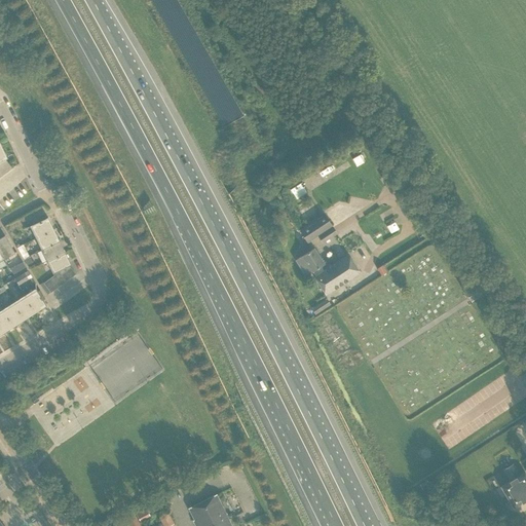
[(10,170),(5,159),(0,161),(0,164),(5,173),(10,170)]
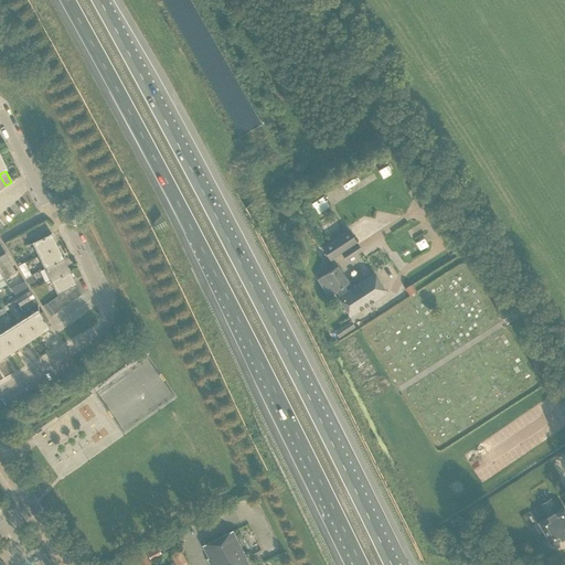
[(321,248),(330,260),(356,243),(349,231),(321,248)]
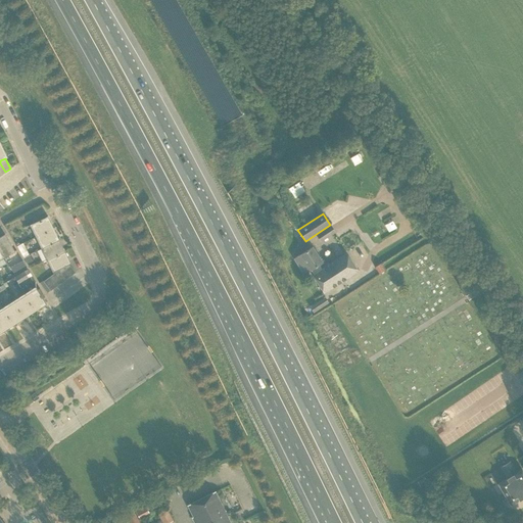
[(53,228),(48,217),(30,225),(36,237),(53,228)]
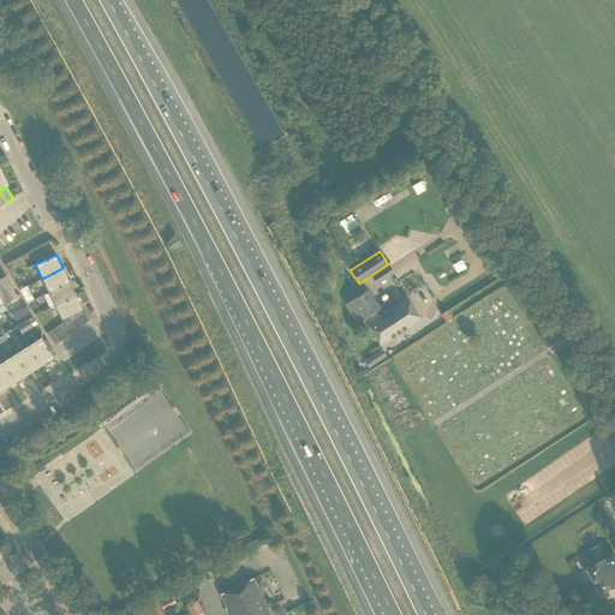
[(70,282),(63,268),(42,279),(48,292),(70,282)]
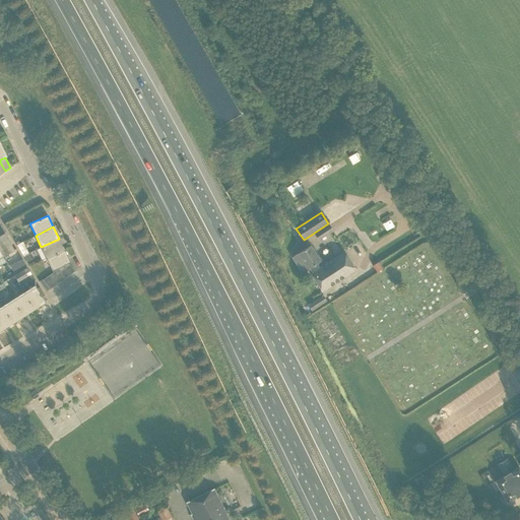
[(5,233),(0,235),(0,250),(3,256),(14,250),(5,233)]
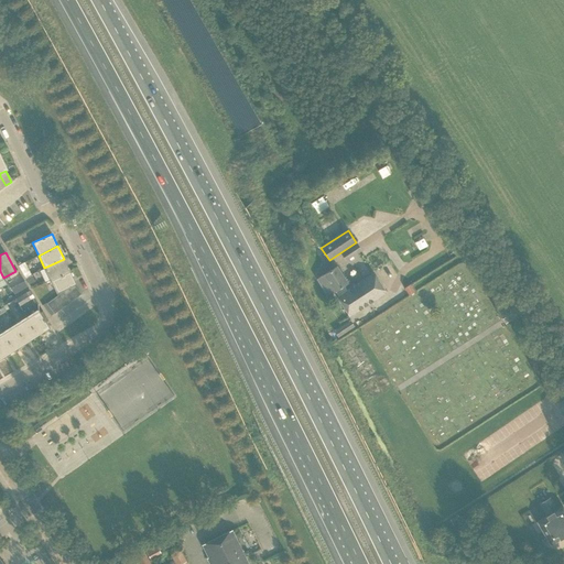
[(51,280),(69,271),(64,259),(44,268),(51,280)]
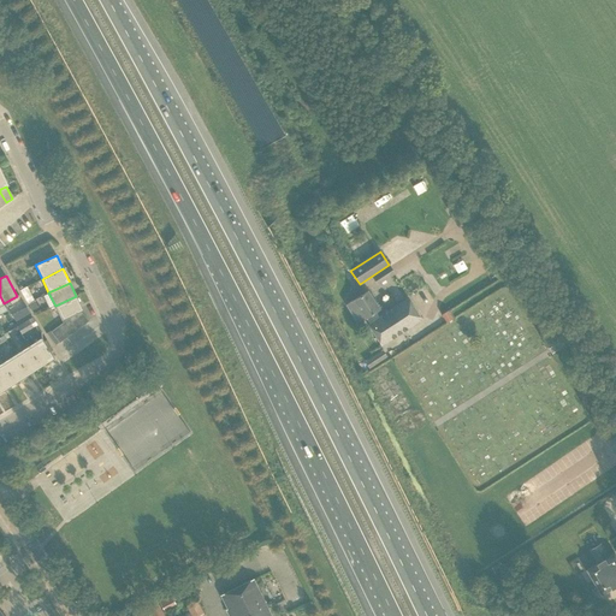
[(359,324),(366,319),(369,324),(368,324),(381,345),(421,320),(407,298),(379,318),(375,312),(379,309),(367,291),(345,306),(359,324)]
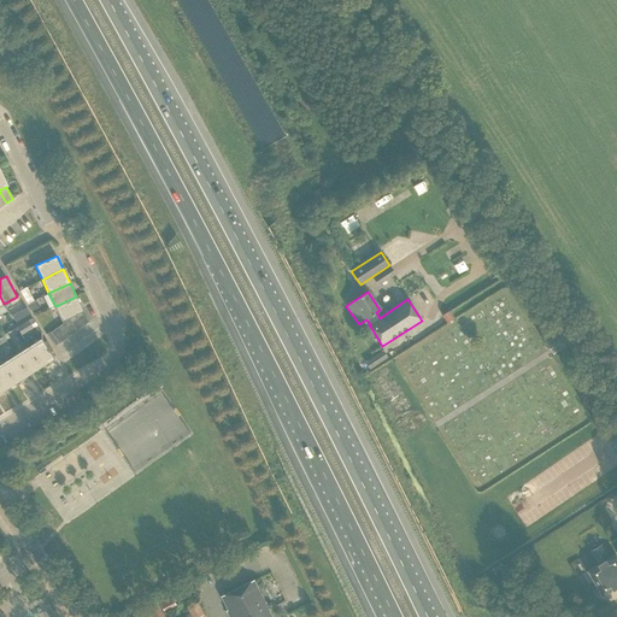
[(83,310),(76,297),(56,306),(63,321),(68,318),(75,315),(81,311),(83,310)]
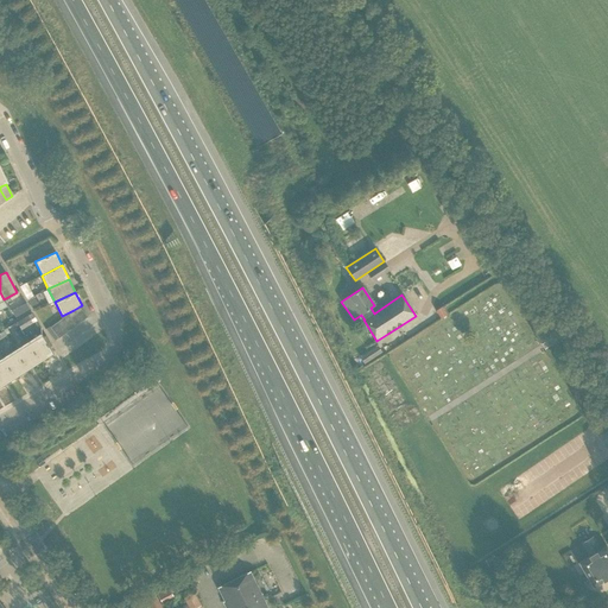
[(87,317),(80,306),(74,310),(82,322),(87,317)]
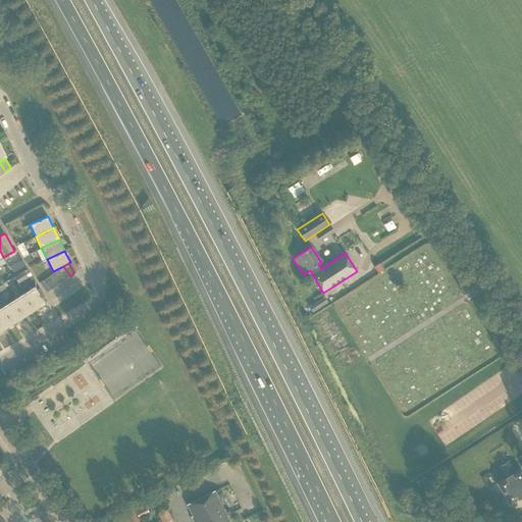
[(383,270),(379,263),(374,267),(378,273),(383,270)]
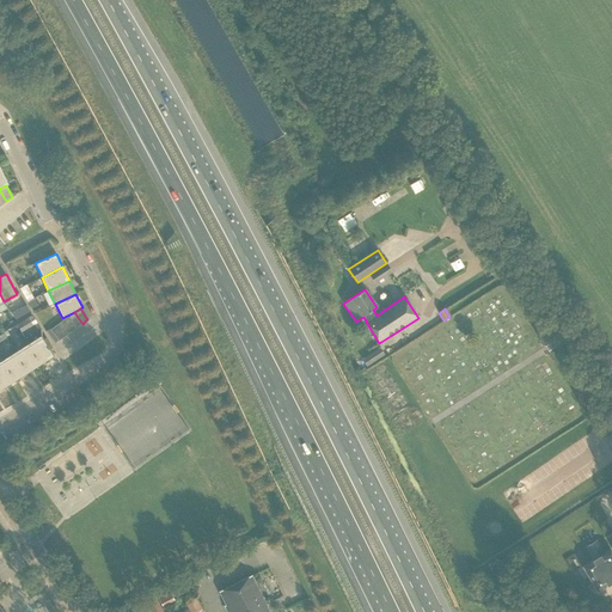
[(83,324),(74,312),(67,316),(77,328),(83,324)]
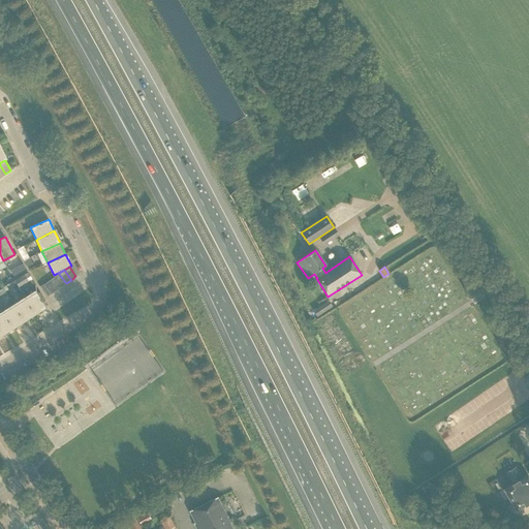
[(66,283),(58,273),(54,275),(55,277),(54,277),(61,287),(66,283)]
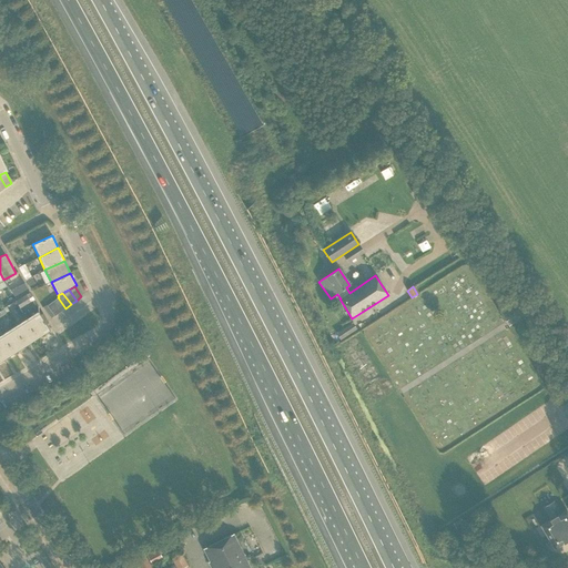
[(60,312),(66,308),(58,297),(52,302),(60,312)]
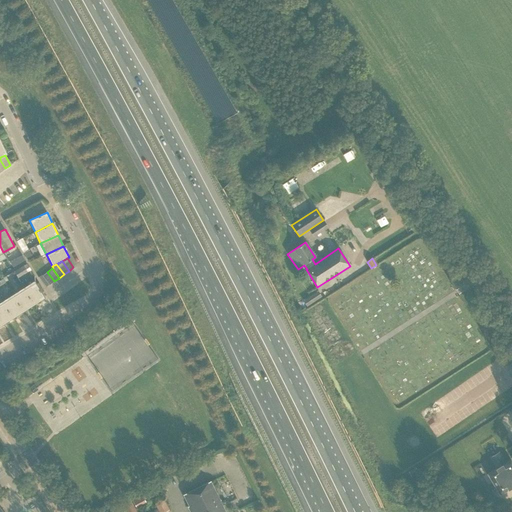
[(50,285),(54,281),(47,272),(43,275),(50,285)]
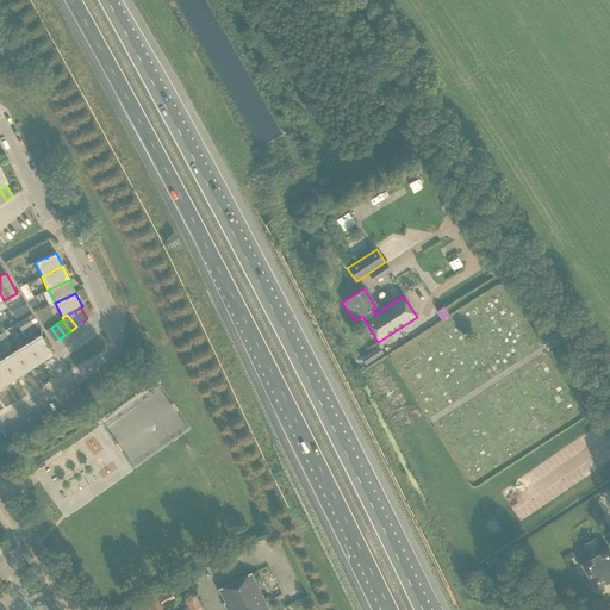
[(54,343),(60,340),(51,328),(50,328),(47,330),(54,343)]
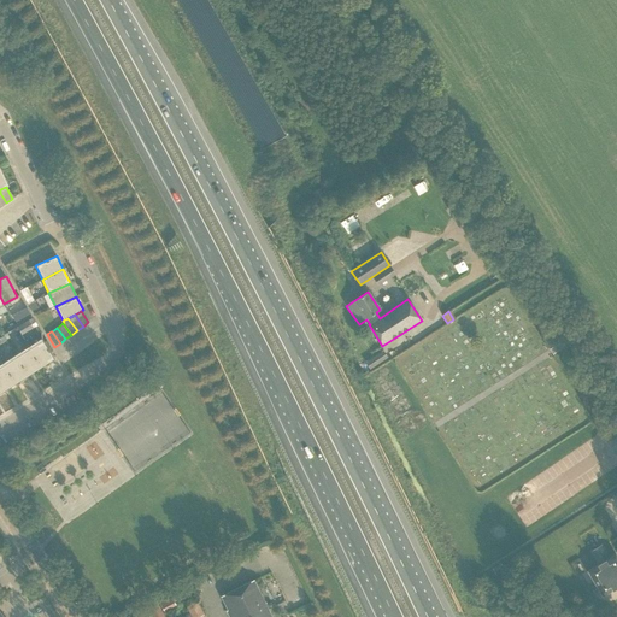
[(29,347),(41,366),(54,358),(42,339),(29,347)]
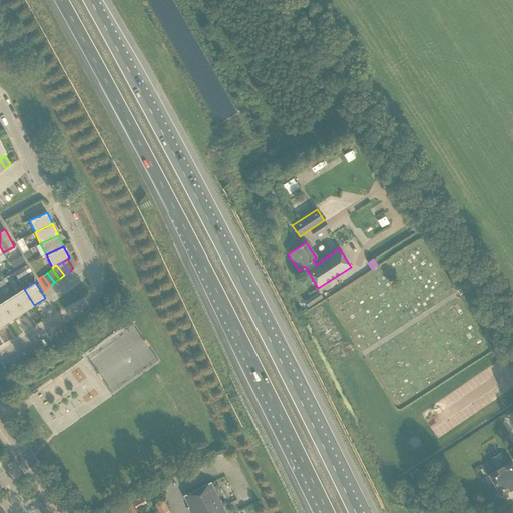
[(13,295),(24,312),(34,305),(24,289),(13,295)]
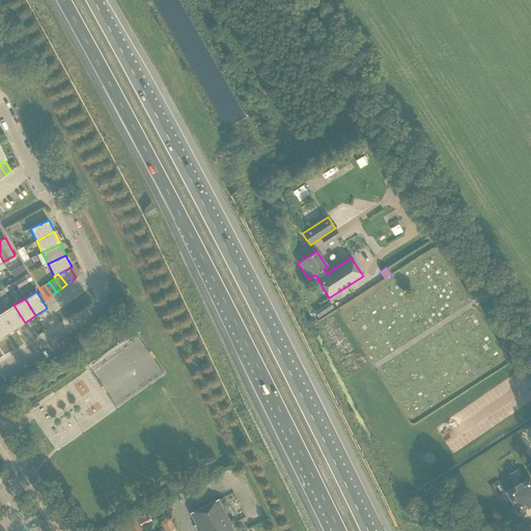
[(318,317),(334,307),(330,302),(314,312),(318,317)]
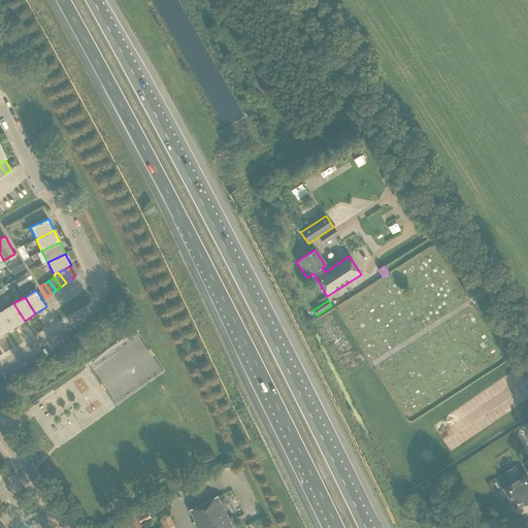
[(3,310),(13,328),(25,321),(13,303),(3,310)]
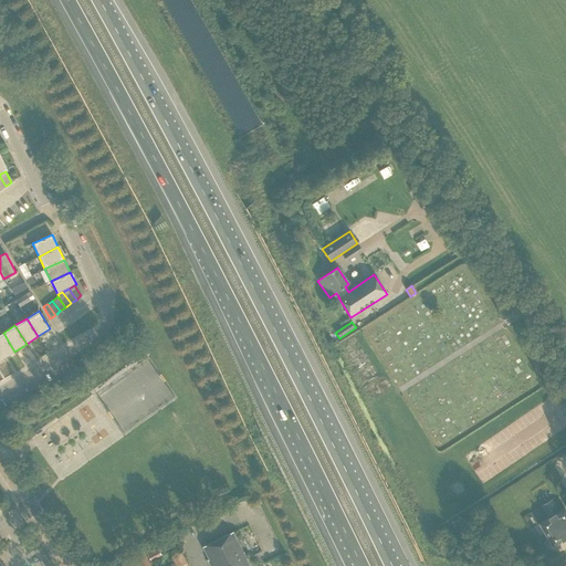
[(0,335),(0,353),(3,358),(14,352),(3,333),(0,335)]
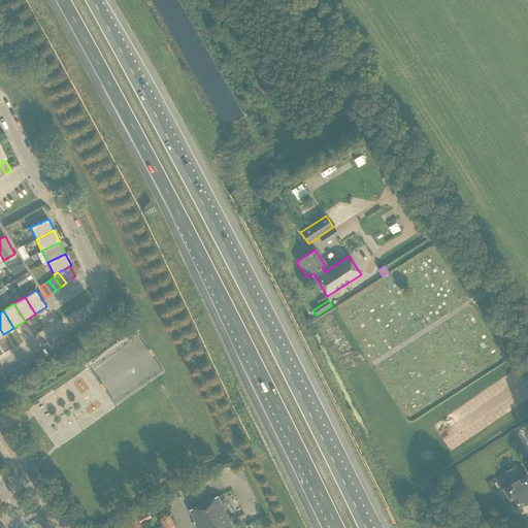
[(516,510),(527,502),(527,476),(527,474),(522,477),(515,466),(505,472),(512,482),(510,483),(510,484),(502,489),(516,510)]
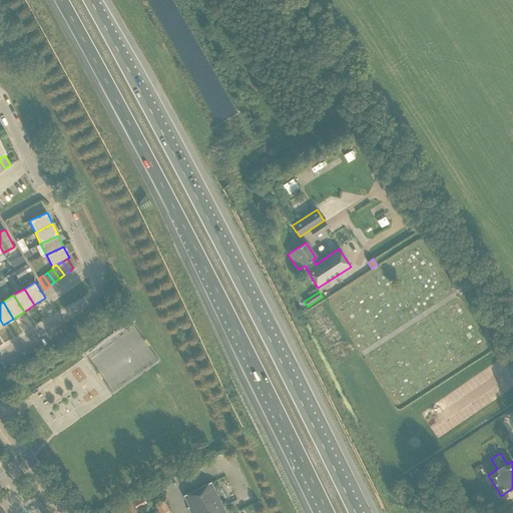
[(416,469),(410,473),(413,479),(420,475),(416,469)]
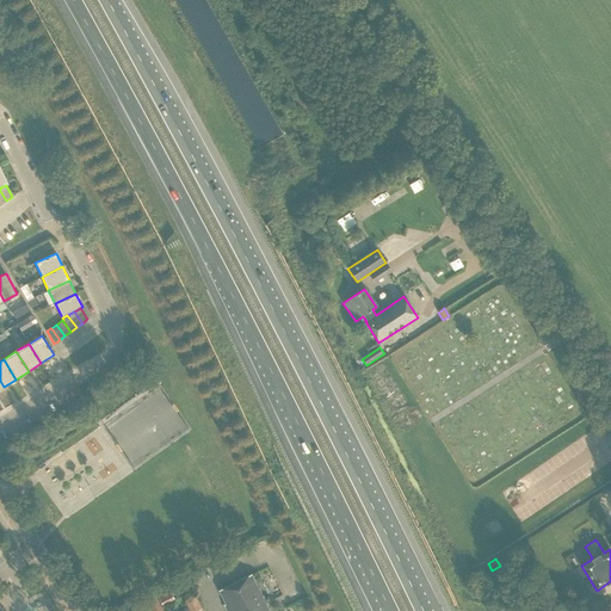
[(229,610),(269,610),(270,610),(252,574),(220,591),(229,610)]
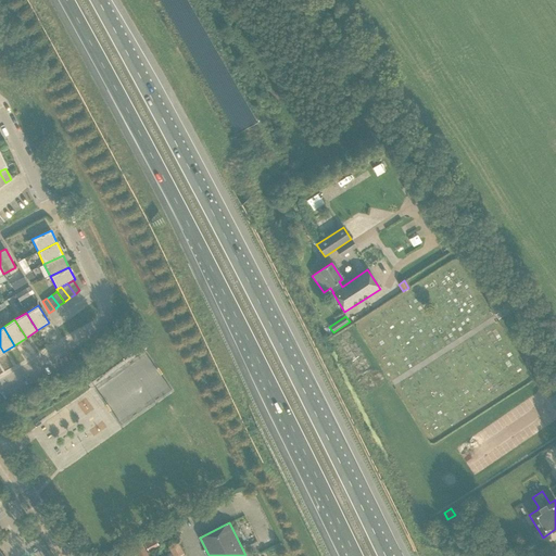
[(133,546),(137,555),(149,555),(142,542),(133,546)]
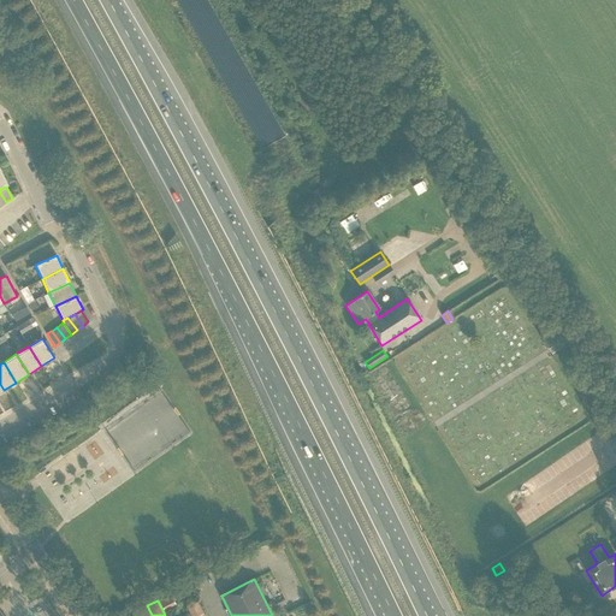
[(194,615),(200,615),(202,615),(196,603),(190,605),(194,615)]
